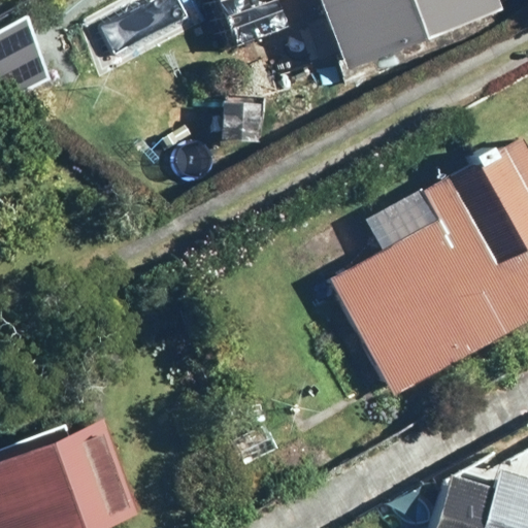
[(497,0),(320,0),(347,67),(501,7),(497,0)]
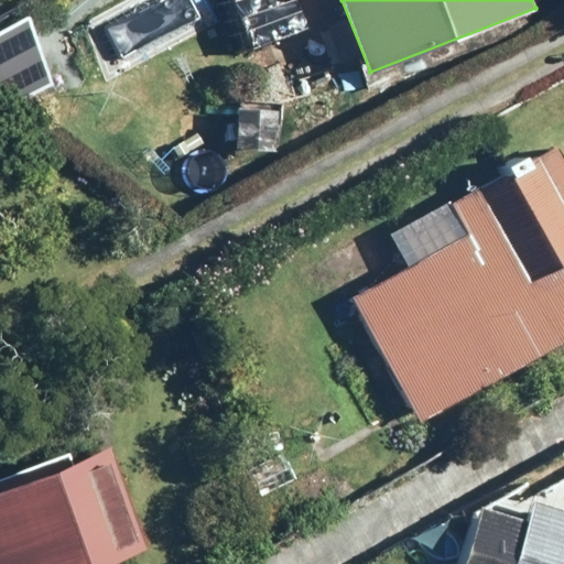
[(475,235),(355,300),(420,422),(563,344),(563,155),(559,145),(531,161),(534,167),(514,177),(511,172),(456,202),(475,235)]
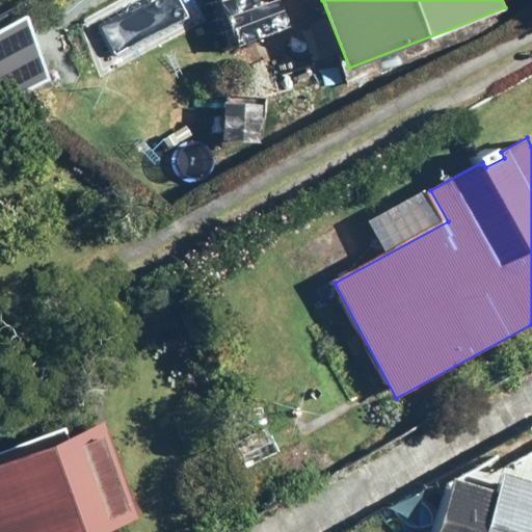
[(0,451),(0,531),(106,531),(143,520),(109,423),(70,436),(67,428),(0,451)]
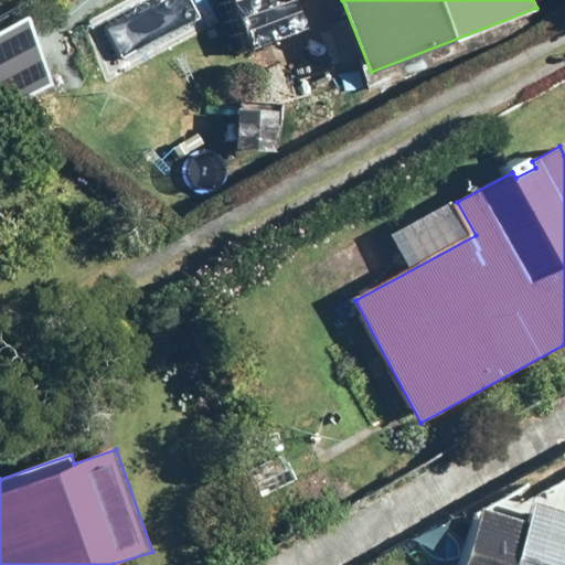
[(564,564),(564,510),(534,501),(529,521),(483,507),(465,564),(564,564)]
